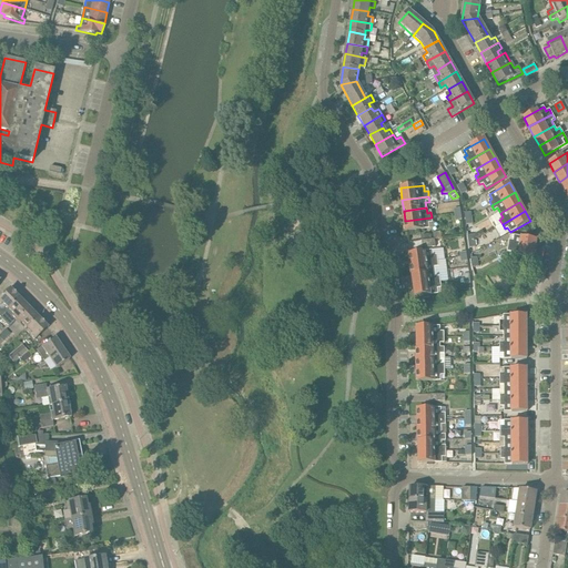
[(432,217),(405,221),(406,232),(429,230),(428,223),(432,223),(432,217)]
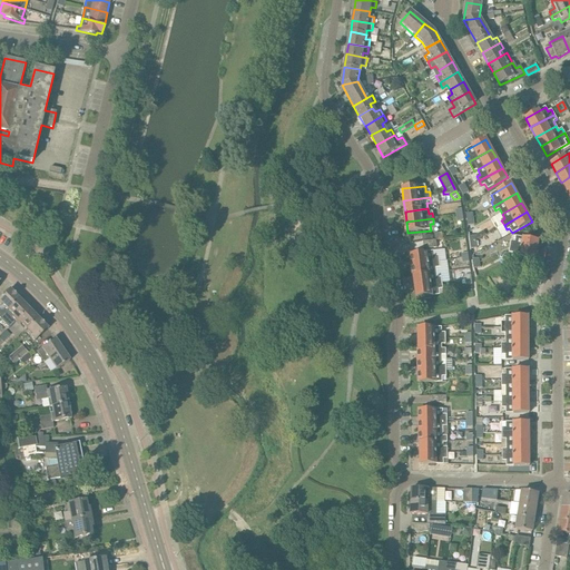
[(511,247),(537,252),(539,241),(517,237),(516,243),(512,242),(511,247)]
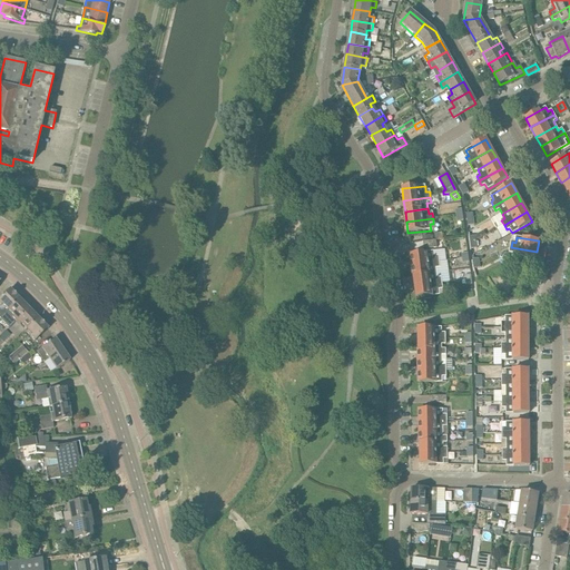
[(424,249),(438,248),(436,241),(423,242),(424,249)]
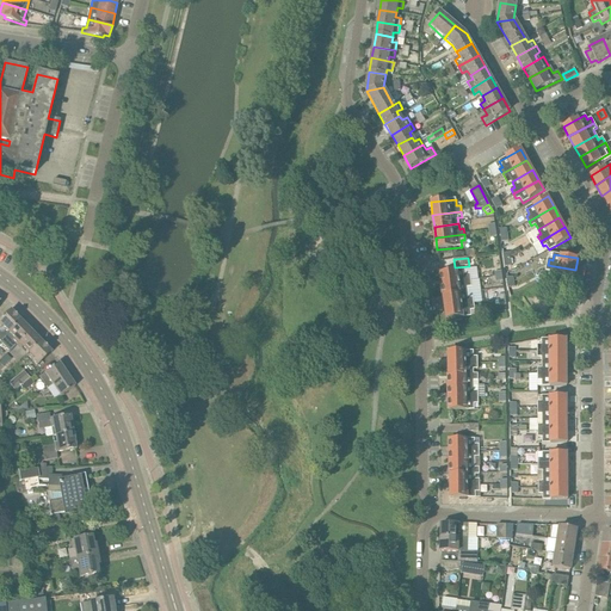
[(575,270),(548,265),(547,271),(550,271),(549,277),(573,282),(575,270)]
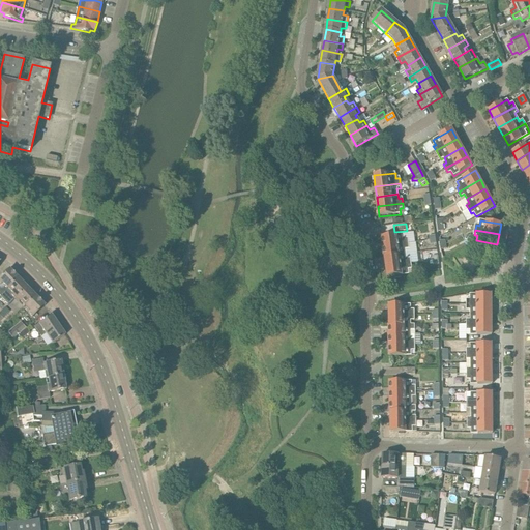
[(382,237),(383,246),(408,243),(407,238),(404,239),(404,234),(382,237)]
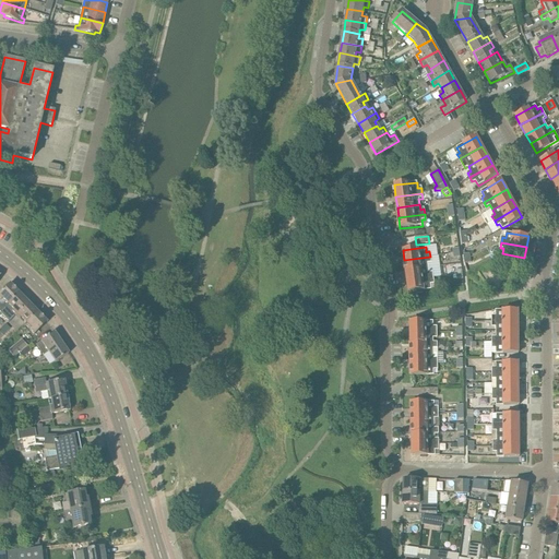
[(430,257),(404,260),(405,271),(428,269),(427,263),(430,262),(430,257)]
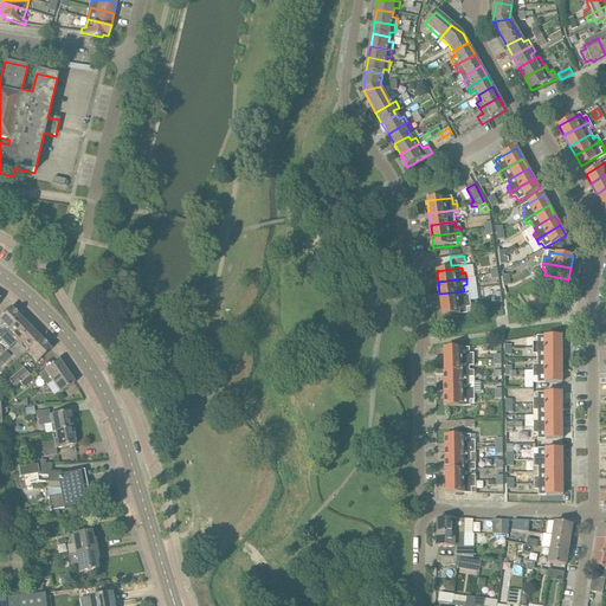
[(464,291),(439,294),(442,305),(469,302),(469,296),(464,297),(464,291)]
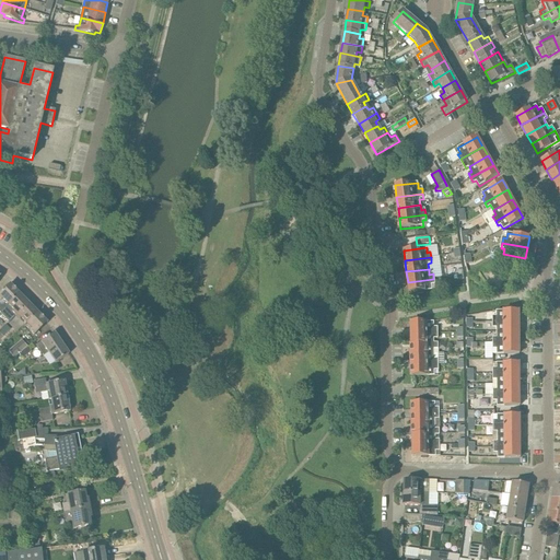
[(433,279),(408,282),(409,293),(418,292),(418,294),(423,293),(423,291),(432,290),(431,284),(434,283),(433,279)]
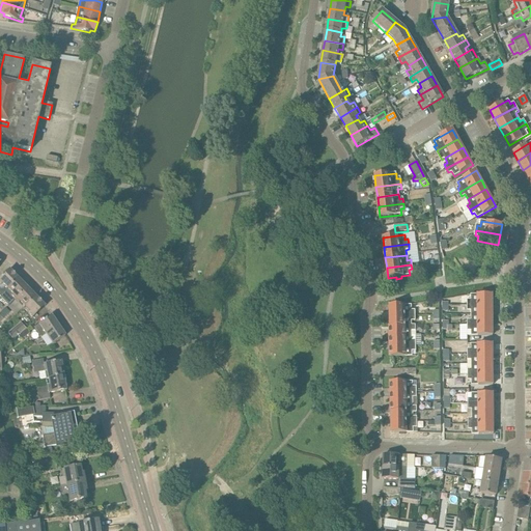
[(0,297),(7,290),(18,279),(9,270),(0,279),(0,297)]
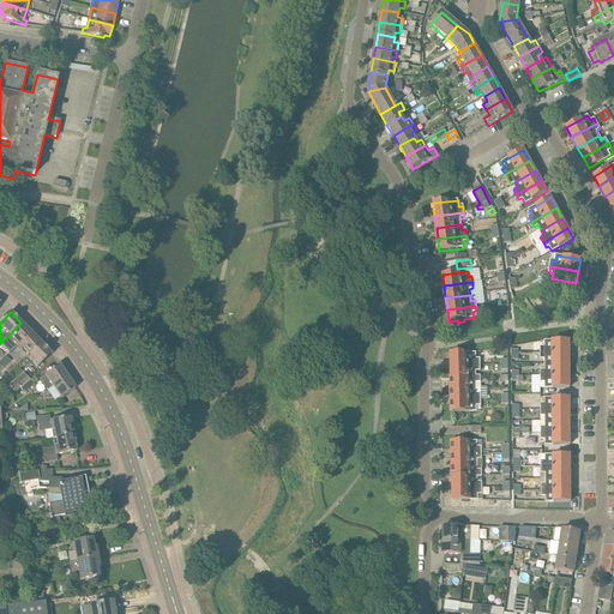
[(8,336),(14,341),(12,343),(17,347),(31,333),(20,323),(8,336)]
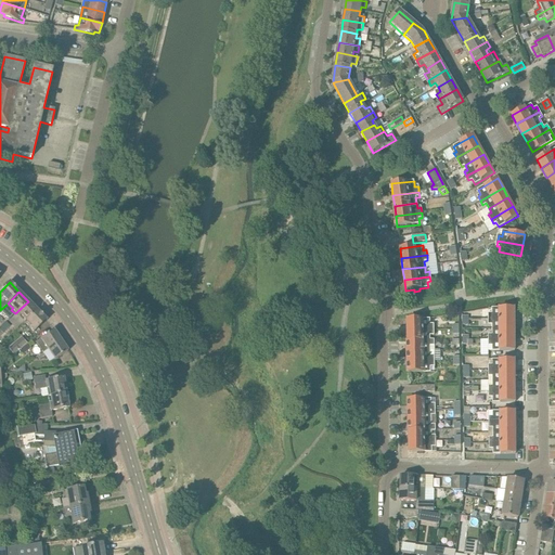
[(28,301),(15,313),(18,318),(21,317),(26,322),(37,311),(28,301)]
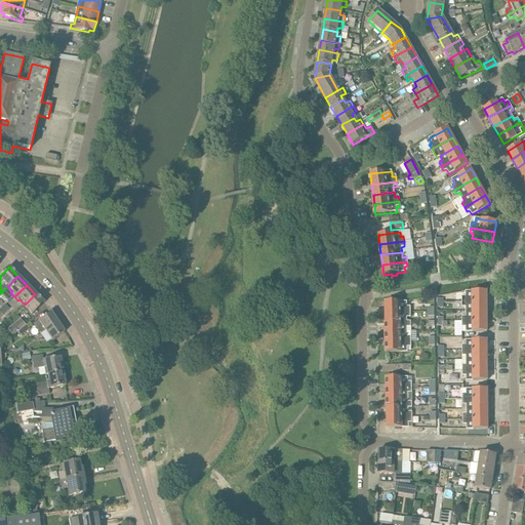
[(462,303),(487,301),(487,291),(466,291),(466,297),(462,297),(462,303)]
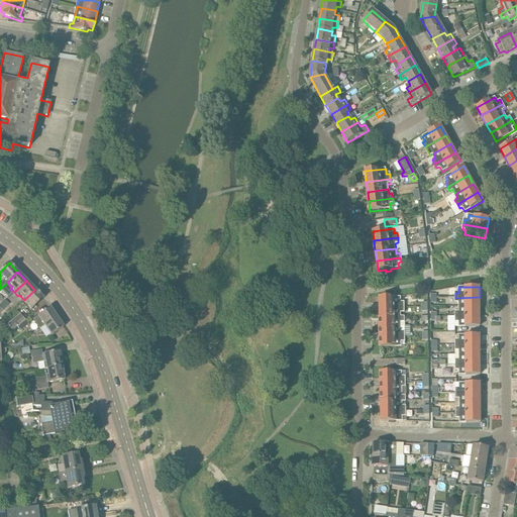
[(34,290),(24,300),(29,305),(27,306),(31,310),(43,299),(34,290)]
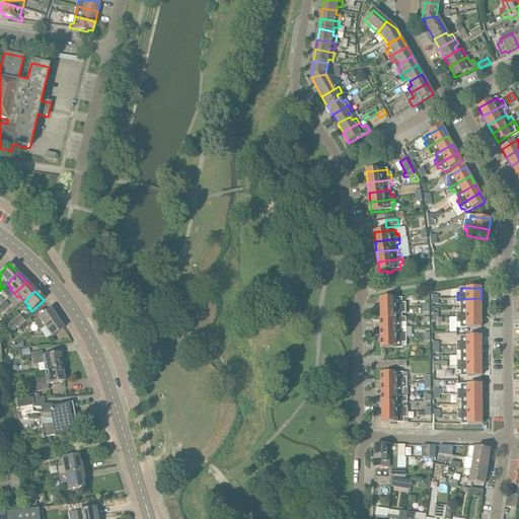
[(381,299),(381,309),(404,308),(404,303),(402,303),(401,298),(394,299),(394,297),(387,297),(387,299),(381,299)]
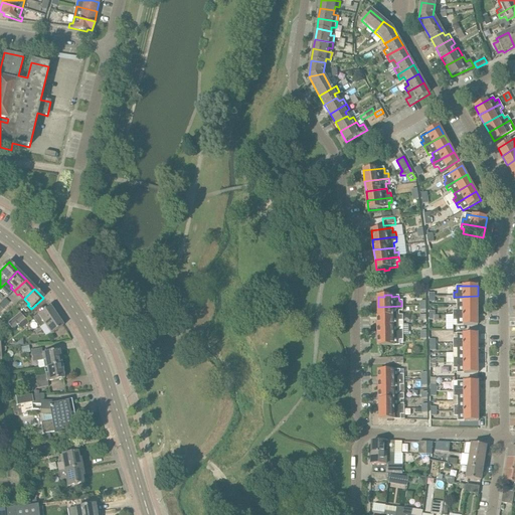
[(457,306),(478,306),(478,296),(454,297),(454,301),(457,301),(457,306)]
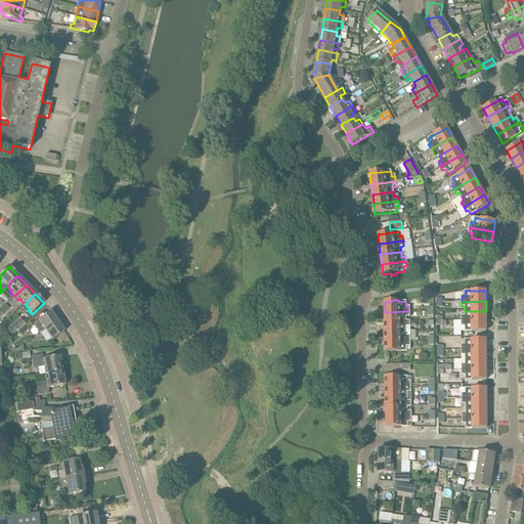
[(0,312),(2,315),(9,308),(5,304),(0,309),(0,312)]
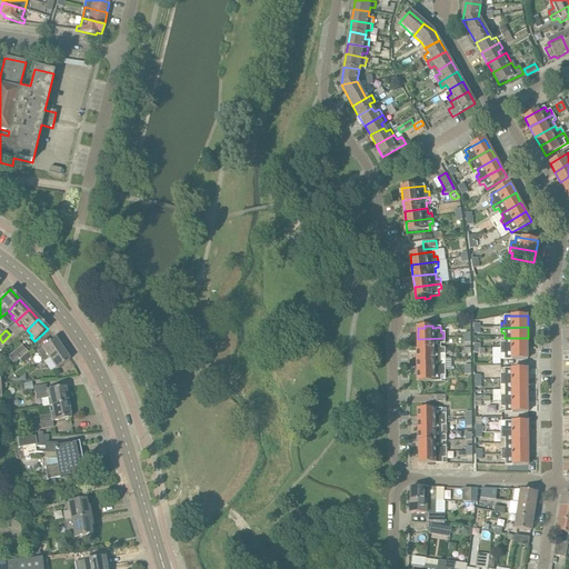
[(443,338),(418,339),(418,349),(440,349),(440,343),(443,343),(443,338)]
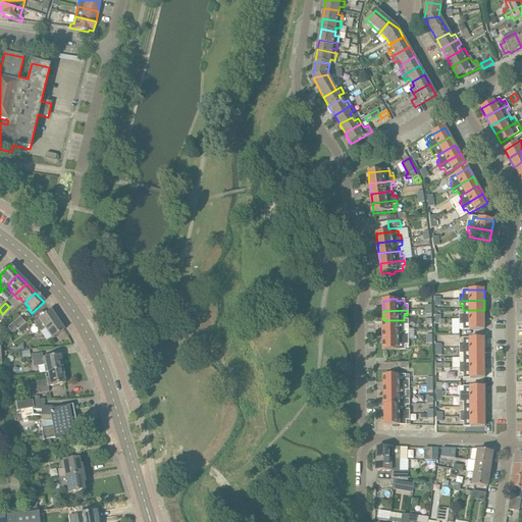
[(460,320),(484,320),(484,310),(463,310),(463,315),(460,315),(460,320)]
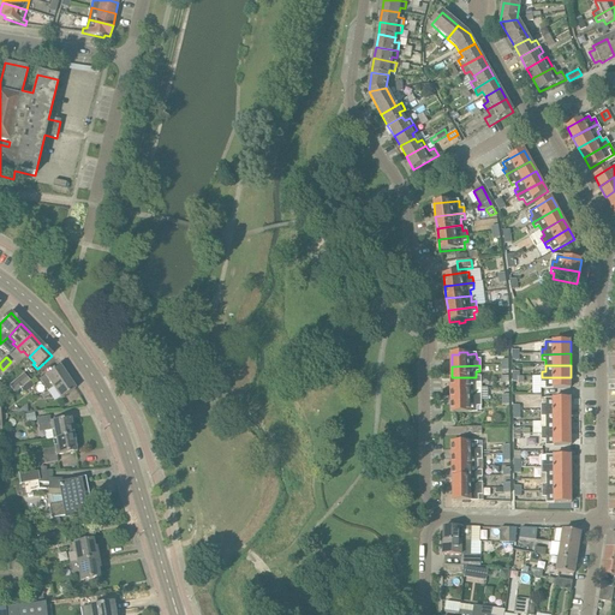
[(48,392),(53,388),(67,378),(60,366),(40,380),(48,392)]
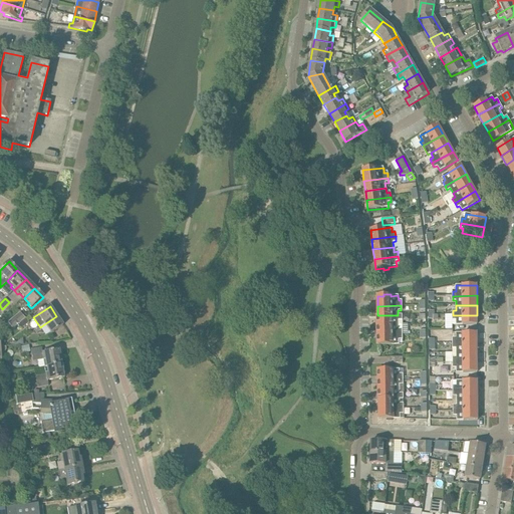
[(18,324),(25,318),(20,312),(8,323),(13,329),(18,324)]
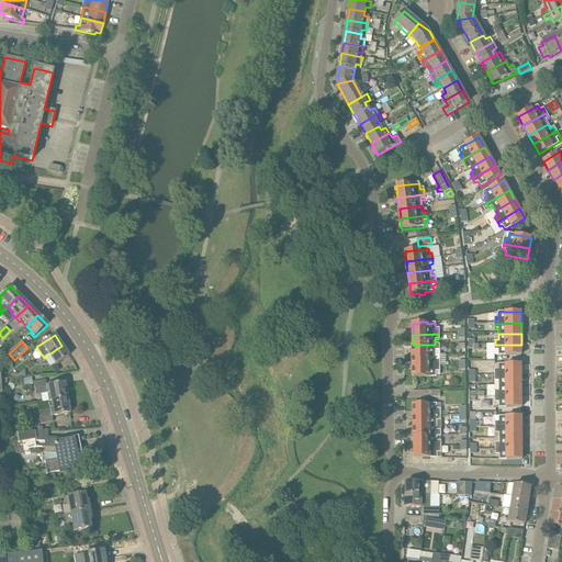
[(439,345),(435,345),(413,345),(413,356),(435,356),(435,350),(439,350),(439,345)]
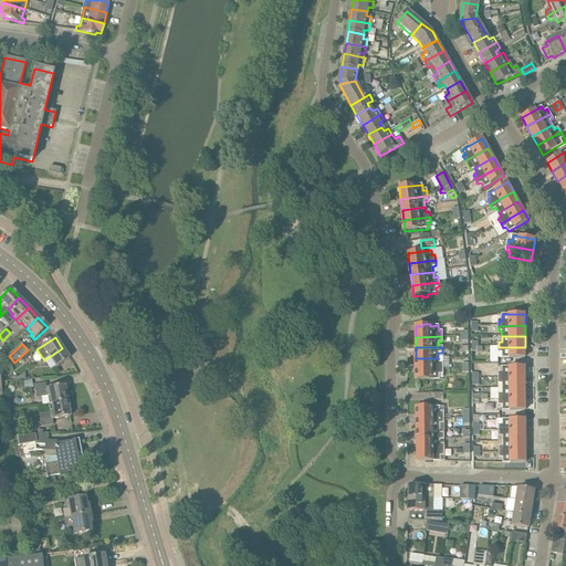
[(525,358),(525,347),(499,347),(499,353),(502,353),(502,358),(525,358)]
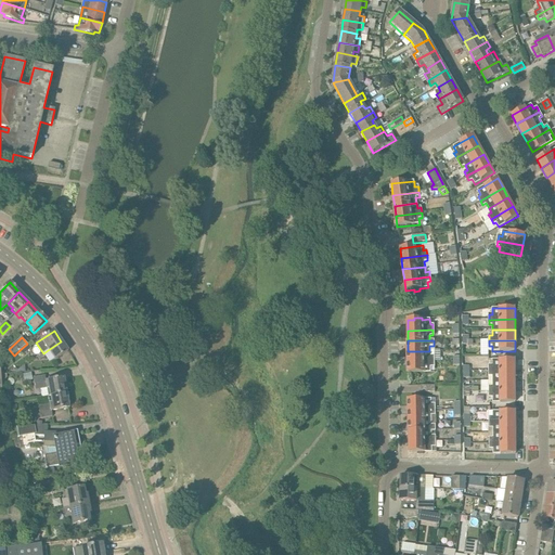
[(61,341),(48,350),(54,361),(68,351),(61,341)]
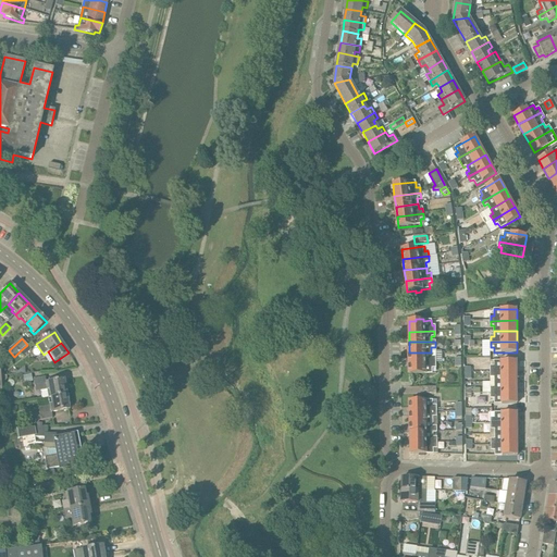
[(27,345),(20,351),(24,357),(32,349),(27,345)]
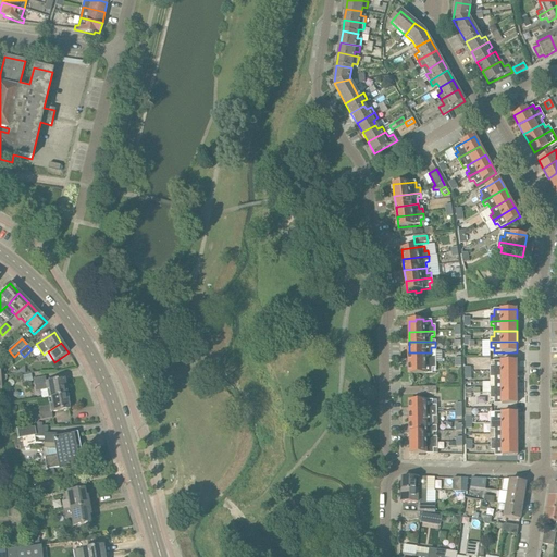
[(431,353),(409,353),(409,363),(435,363),(435,358),(431,358),(431,353)]
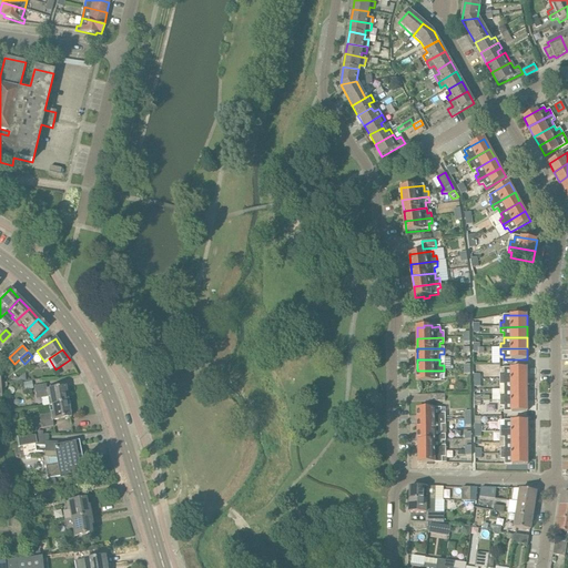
[(500,379),(527,379),(527,368),(504,368),(504,374),(500,375),(500,379)]
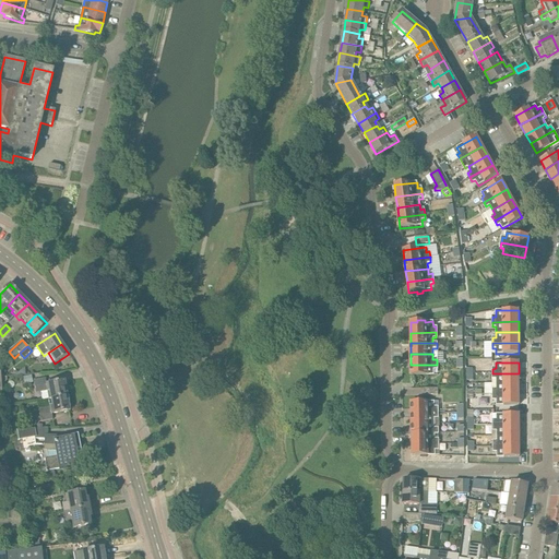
[(437,365),(411,365),(411,376),(433,376),(433,369),(437,369),(437,365)]
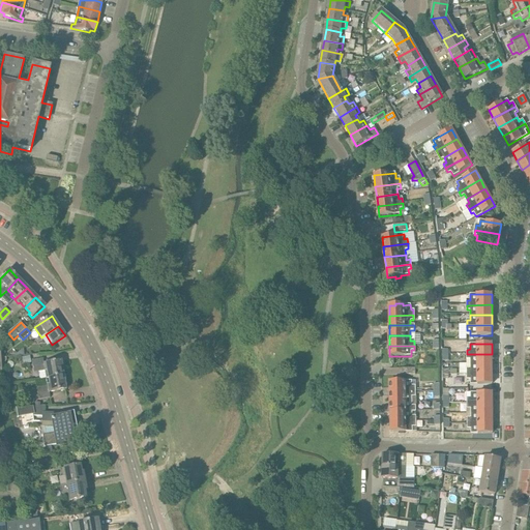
[(470,364),(492,364),(492,354),(467,354),(467,359),(470,359),(470,364)]
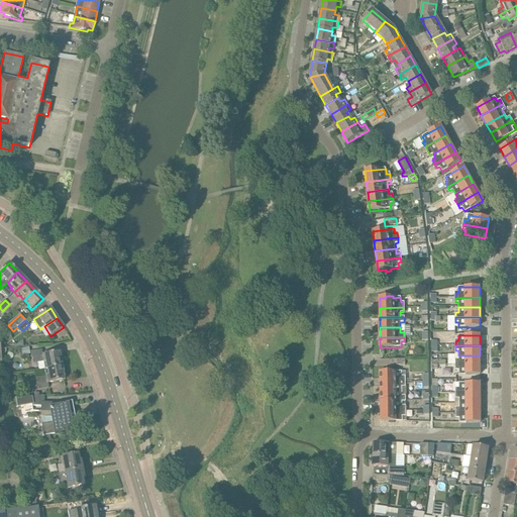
[(33,363),(44,360),(45,370),(62,367),(60,352),(43,355),(42,350),(31,352),(33,363)]
